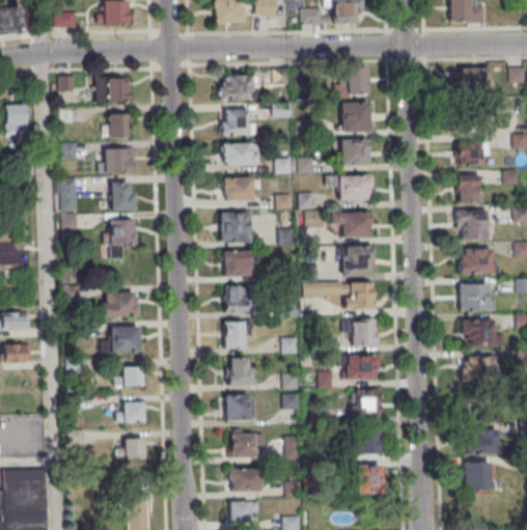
[(360,0),(325,0),(325,8),(303,8),(303,24),(360,25),(360,0)]
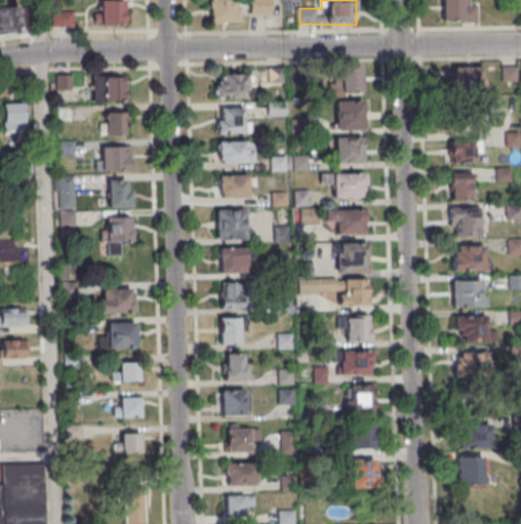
[(481,3),(473,3),(472,0),(444,0),(445,23),(481,23),(481,3)]
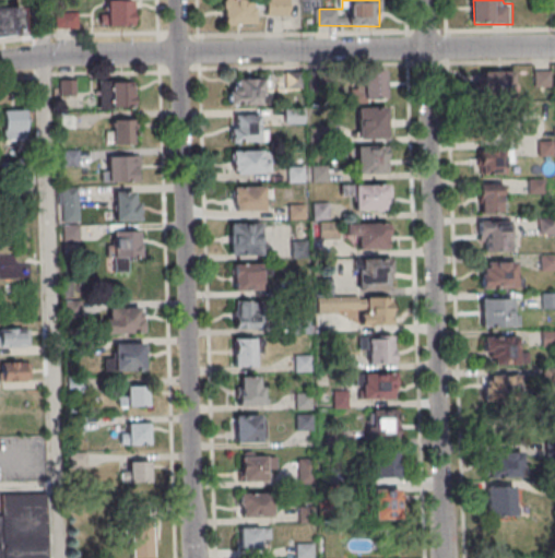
[(136,27),(136,1),(108,1),(108,27),(136,27)]
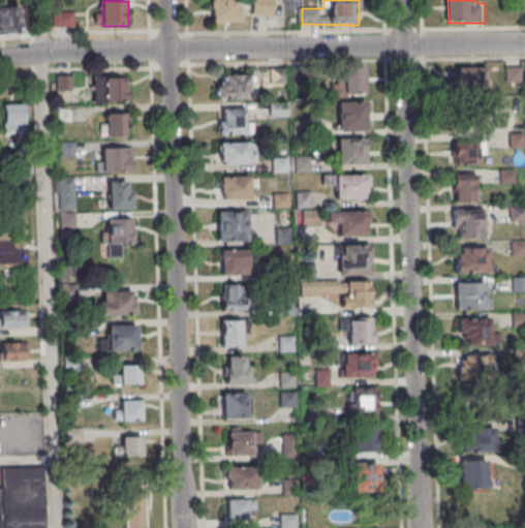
[(214,1),(214,24),(245,24),(245,1),(214,1)]
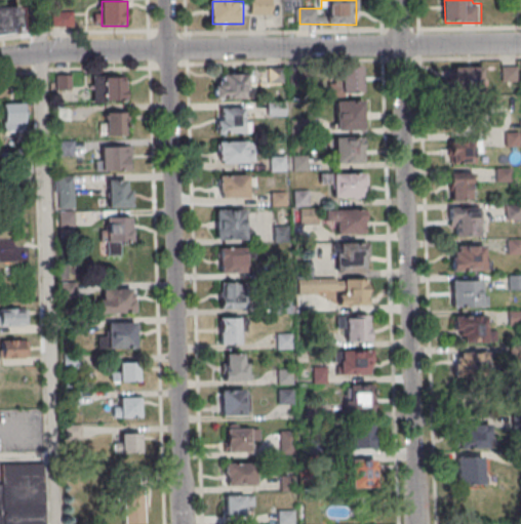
[(0,9),(0,38),(22,38),(22,9),(0,9)]
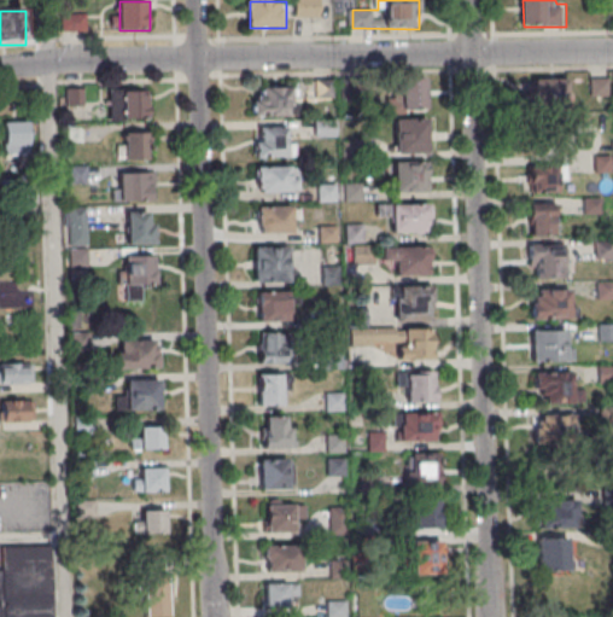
[(89,31),(89,13),(65,13),(65,31),(89,31)]
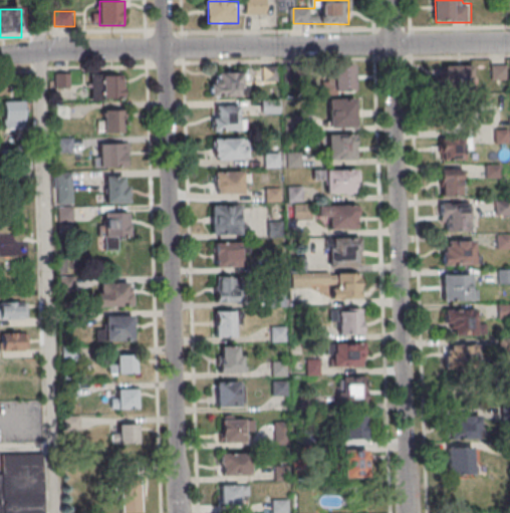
[(357,65),(336,65),(336,81),(327,81),(327,91),(357,91),(357,65)]
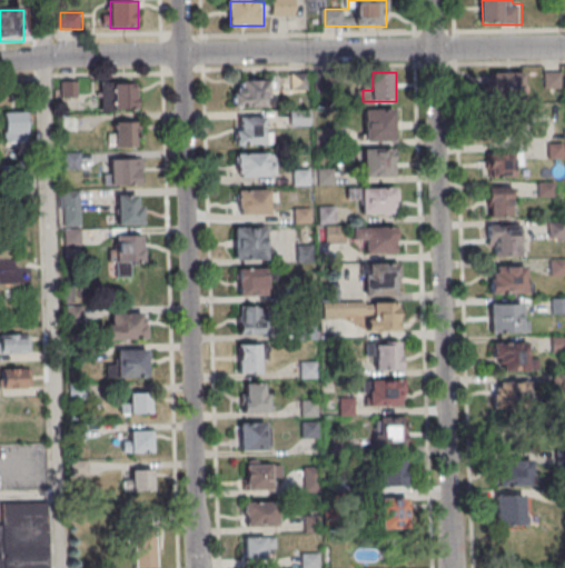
[(564,72),(548,73),(548,89),(564,89),(564,72)]
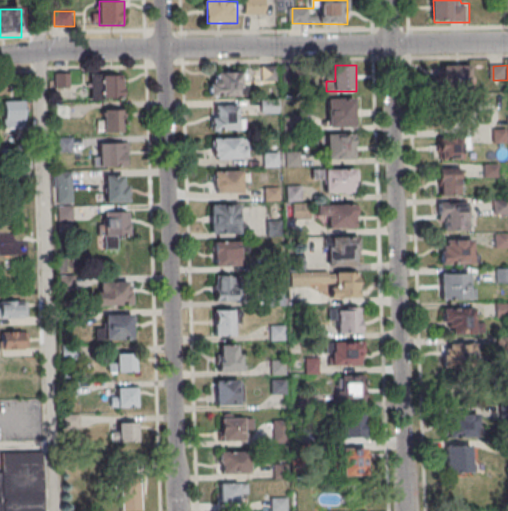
[(474,66),(443,66),(443,90),(474,90),(474,66)]
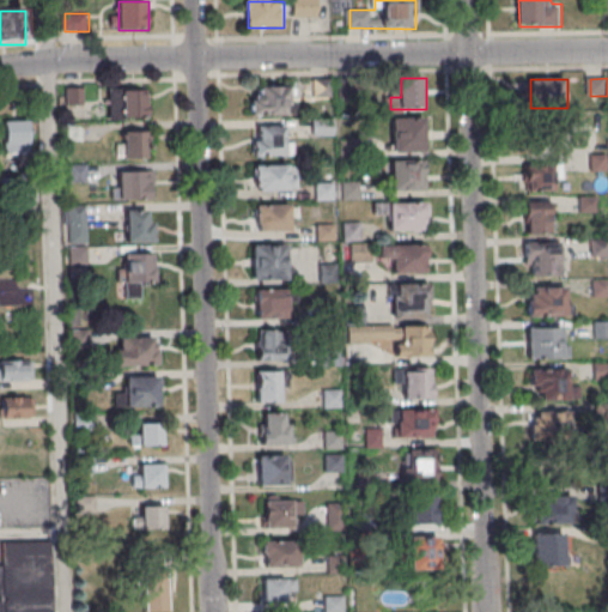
[(255,85),(254,115),(291,116),(292,88),(255,85)]
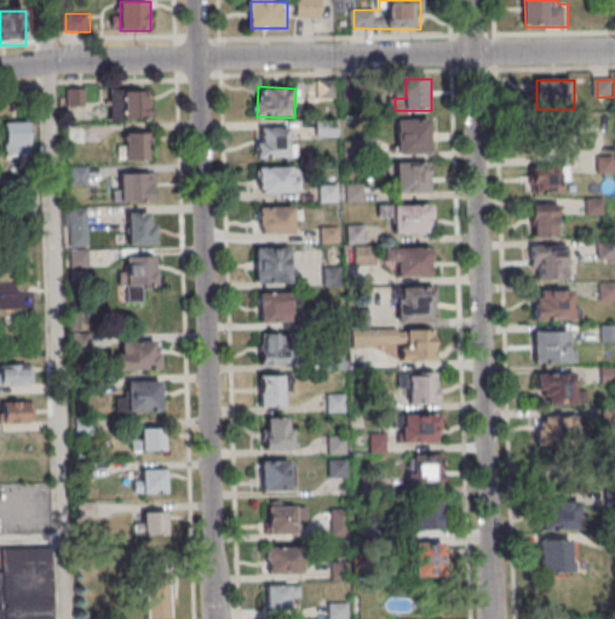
[(153,120),(153,92),(113,92),(113,120),(153,120)]
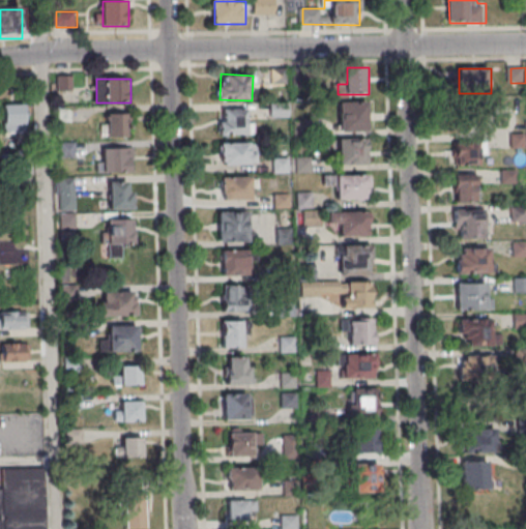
[(370,104),(342,104),(342,131),(370,131),(370,104)]
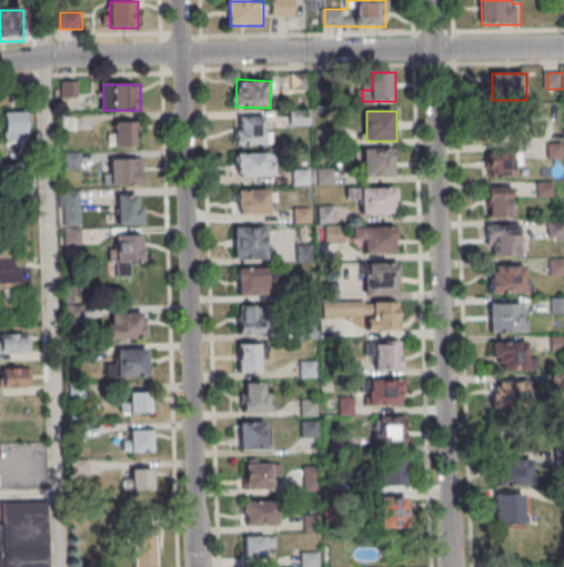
[(30,141),(30,113),(7,113),(7,141),(30,141)]
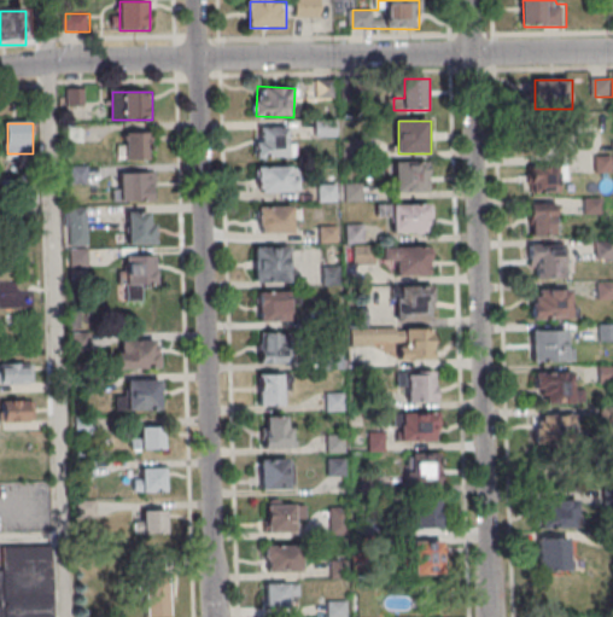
[(298,157),(298,141),(290,141),(290,127),(258,127),(258,157),(298,157)]
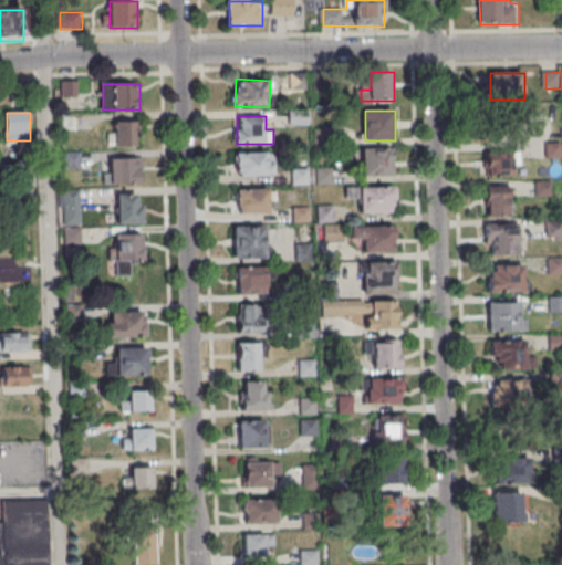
[(139,147),(139,122),(123,122),(123,147),(139,147)]
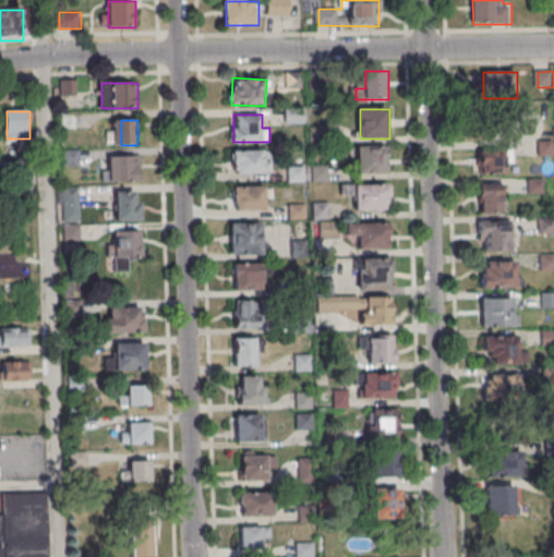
[(388,147),(360,147),(360,173),(388,173),(388,147)]
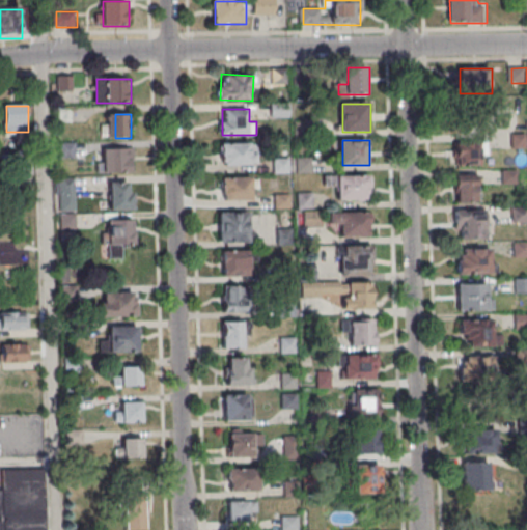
[(488,142),(459,142),(459,165),(488,165),(488,142)]
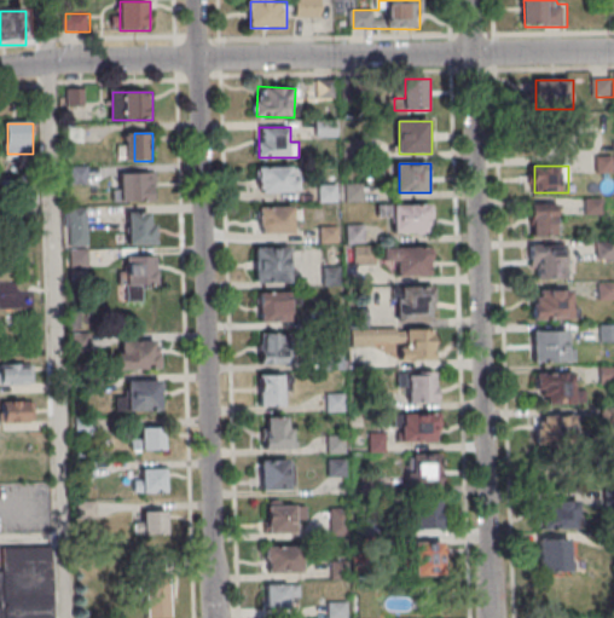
[(259,192),(301,192),(301,167),(259,167),(259,192)]
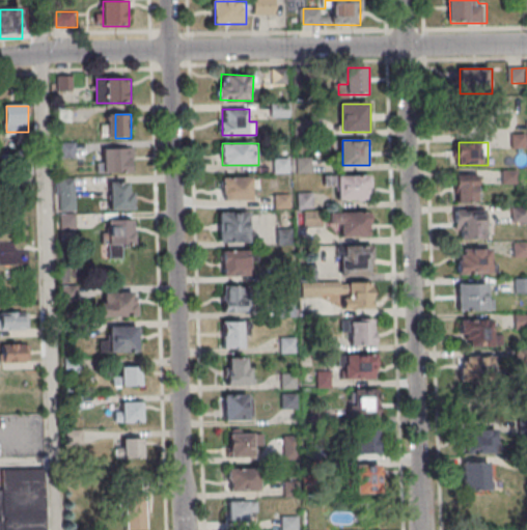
[(135,173),(135,149),(106,149),(106,173),(135,173)]
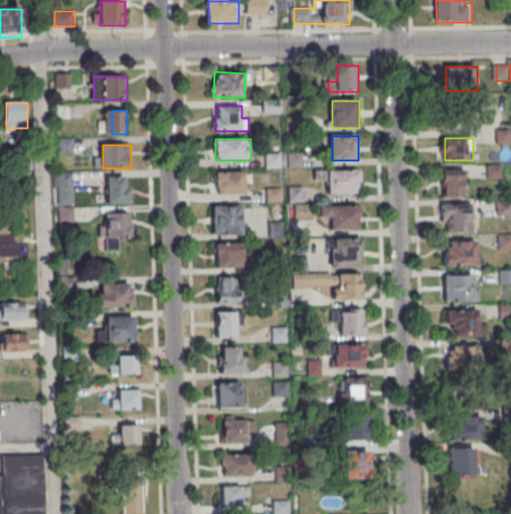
[(445,196),(468,196),(468,170),(445,170),(445,196)]
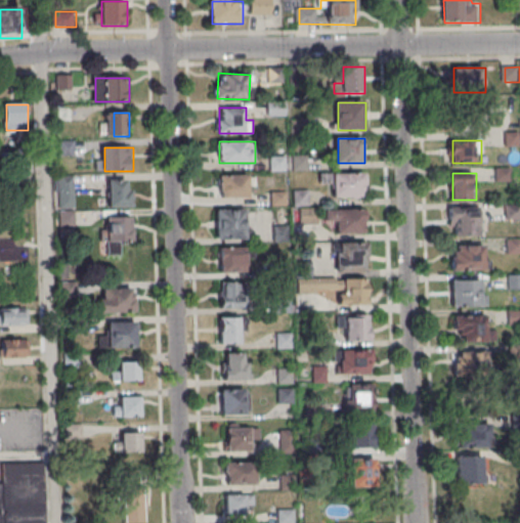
[(367,174),(327,174),(327,182),(335,182),(335,198),(367,198),(367,174)]
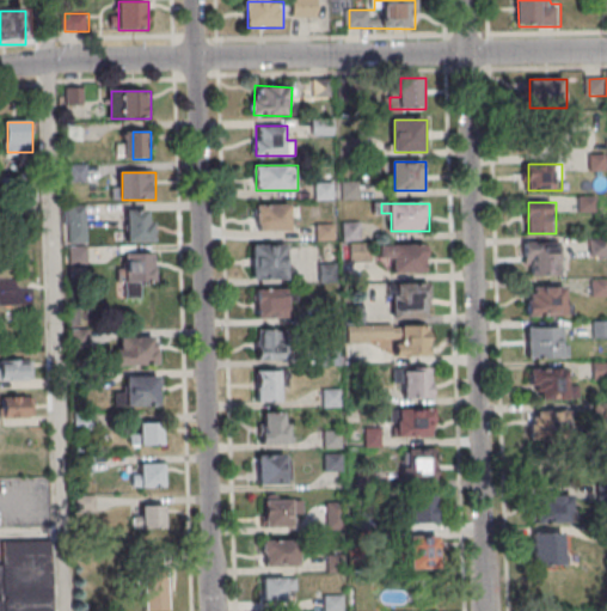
[(257,205),(257,231),(293,231),(293,205),(257,205)]
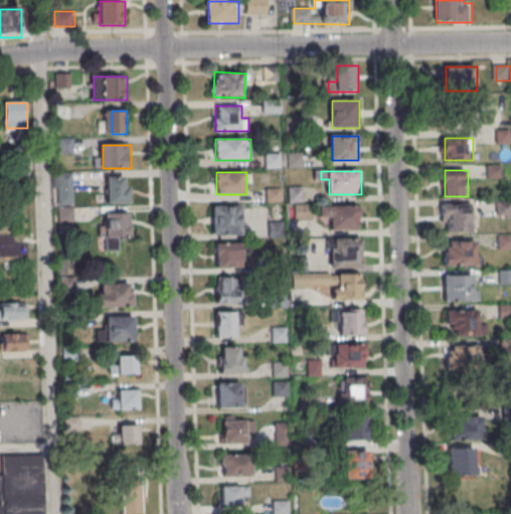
[(59,205),(75,205),(75,173),(59,173),(59,205)]
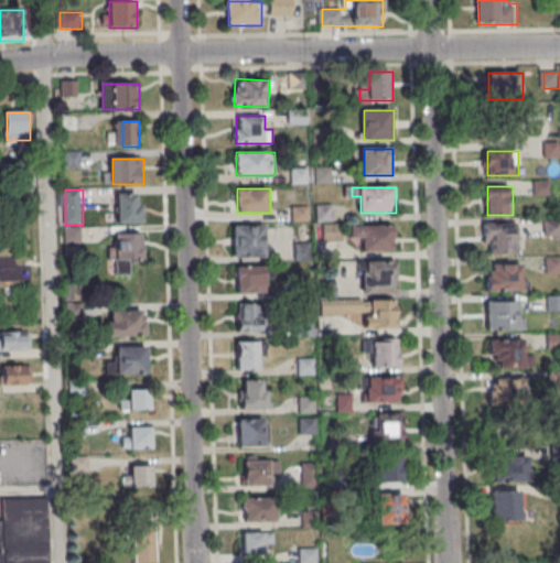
[(144,224),(144,195),(116,195),(116,224),(144,224)]
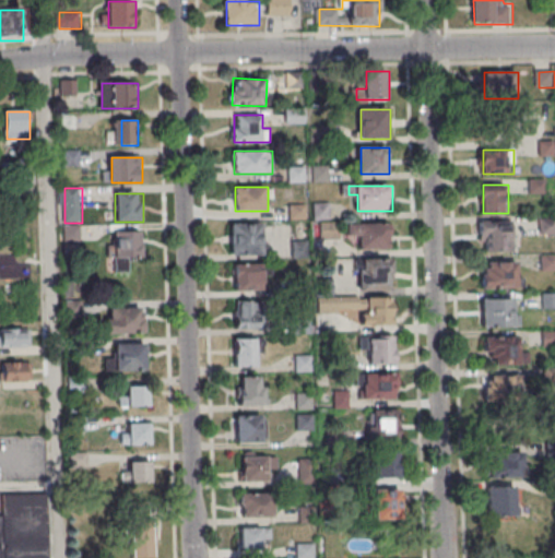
[(267,223),(232,223),(232,254),(267,254),(267,223)]
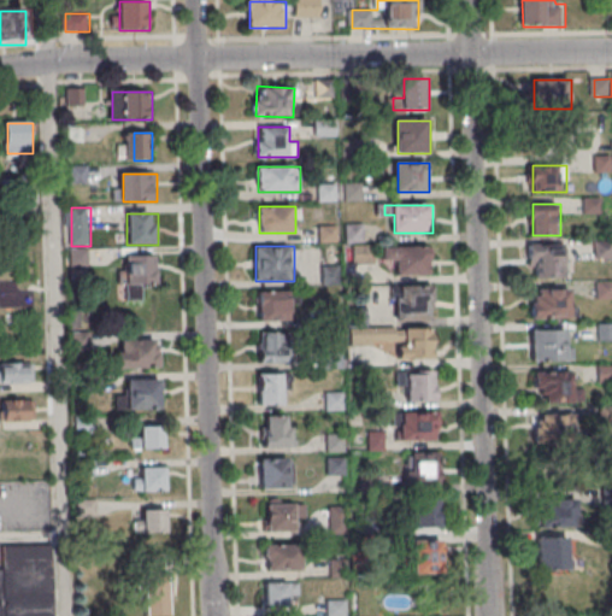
[(569,246),(531,246),(531,267),(541,267),(541,279),(569,277),(569,246)]
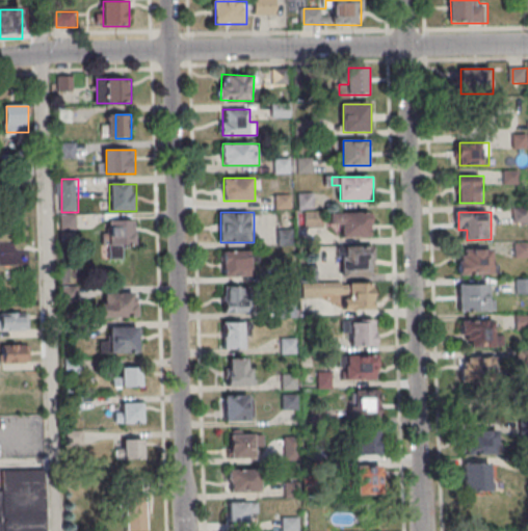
[(343,237),(372,237),(372,213),(332,213),(332,226),(343,226),(343,237)]
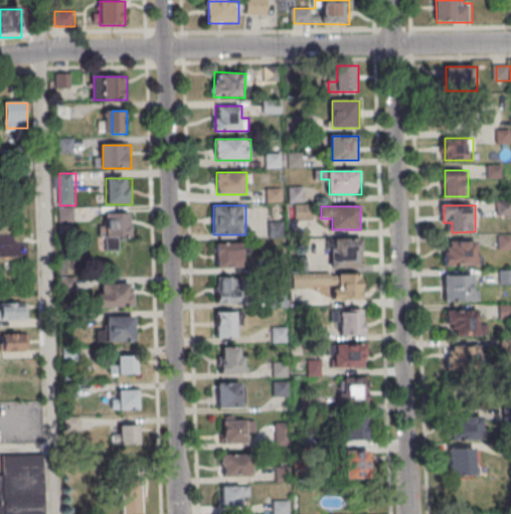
[(133,213),(108,213),(108,234),(133,234),(133,213)]
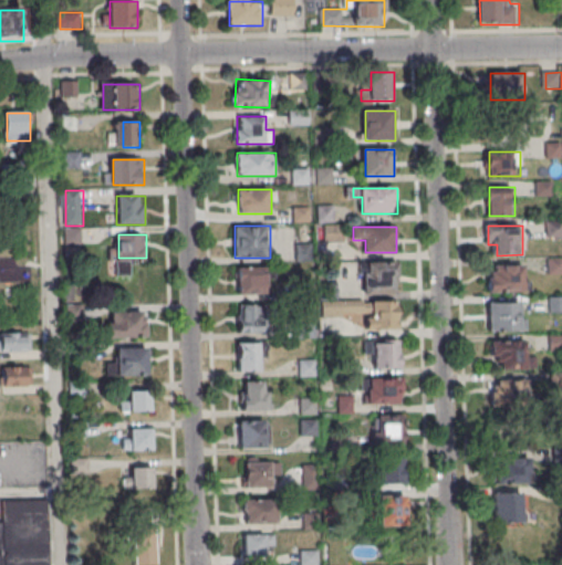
[(365,289),(399,289),(399,262),(365,262),(365,289)]
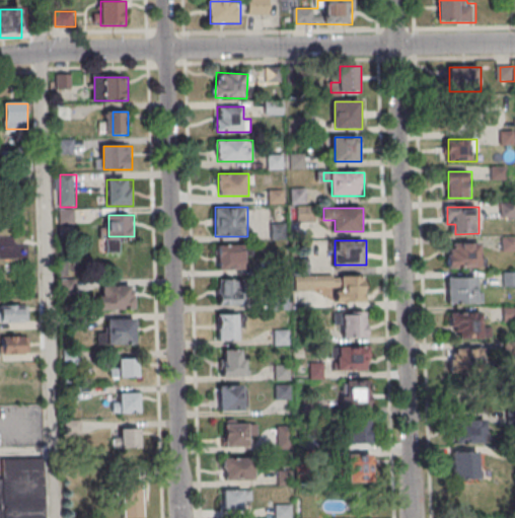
[(485,244),(449,244),(449,268),(485,268),(485,244)]
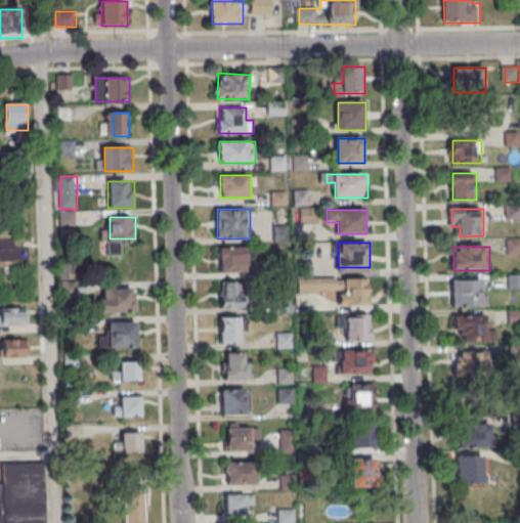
[(247,248),(221,248),(221,273),(247,273),(247,248)]
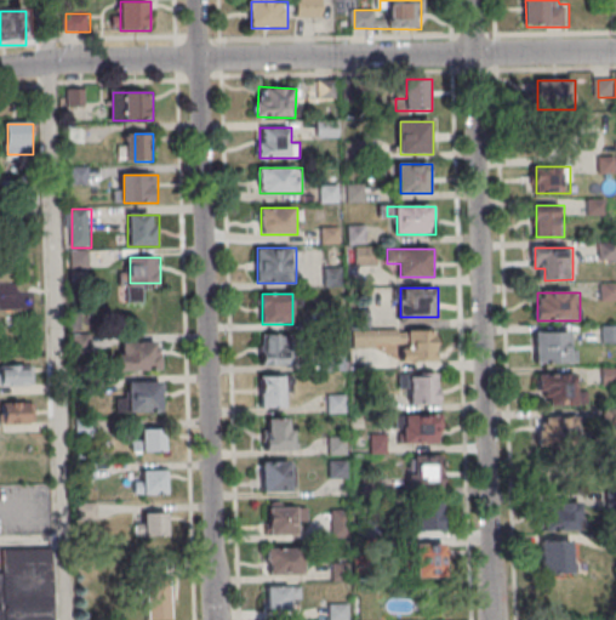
[(355,348),(400,348),(400,331),(355,331),(355,348)]
